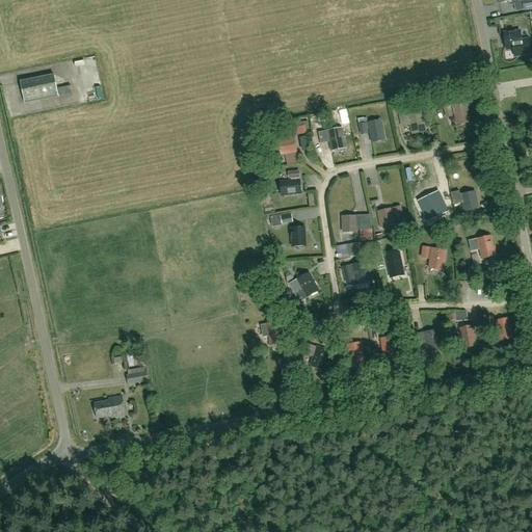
[(531,0),(522,0),(522,1),(524,10),(524,11),(531,8),(531,0)]
